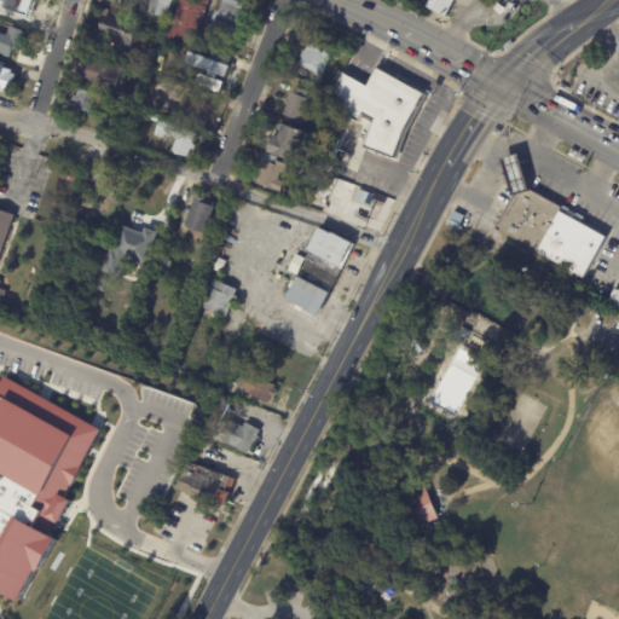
[(32,5),(30,9),(28,7),(24,17),(0,6),(0,0),(32,0),(32,3),(33,3),(32,5)]
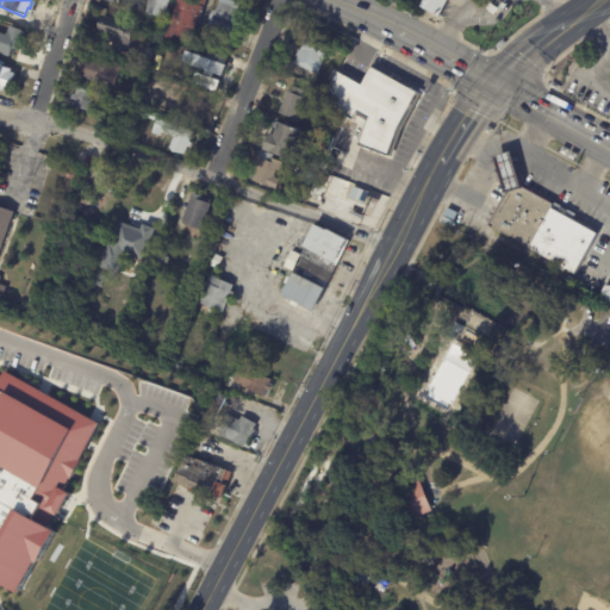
[(169,0),(163,19),(147,13),(150,0),(169,0)]
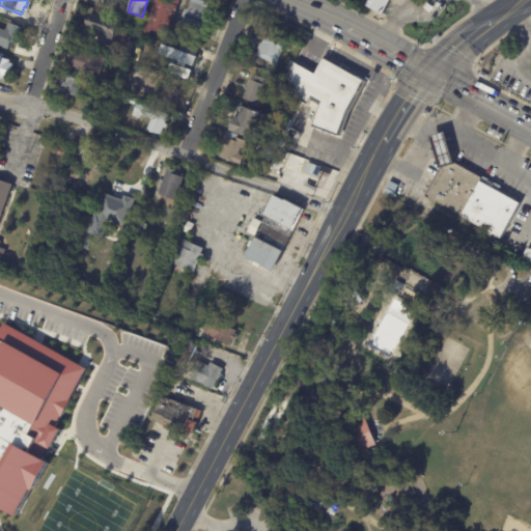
[(178,0),(170,26),(169,31),(168,31),(164,40),(141,32),(151,0),(178,0)]
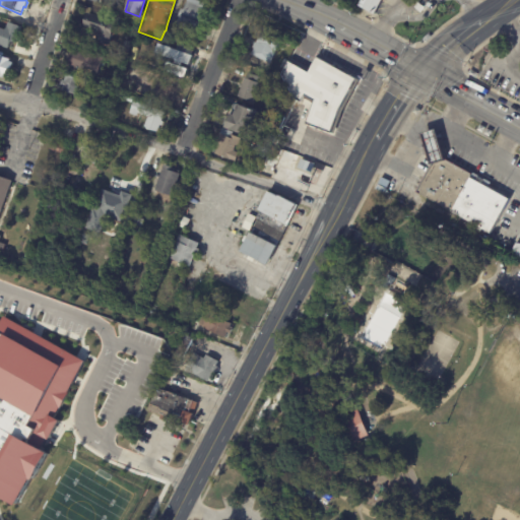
[(204,26),(200,37),(176,27),(180,16),(181,16),(187,0),(193,0),(205,4),(203,8),(210,11),(204,26)]
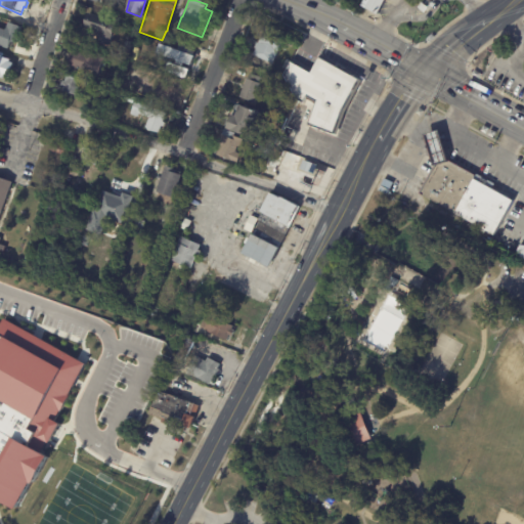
[(386,0),(379,14),(361,6),(364,0),(386,0)]
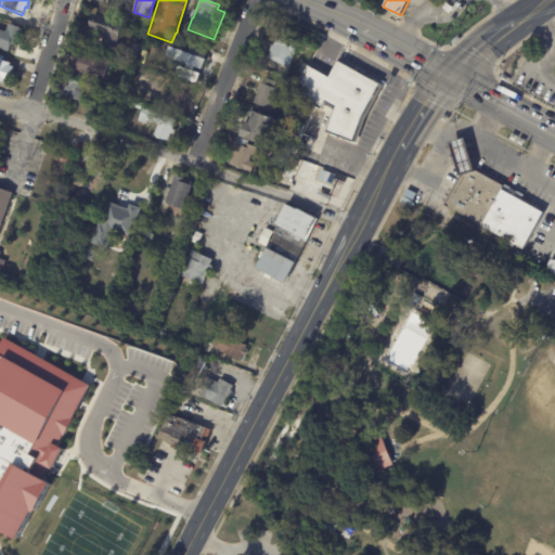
[(460,0),(453,9),(444,2),(446,0),(460,0)]
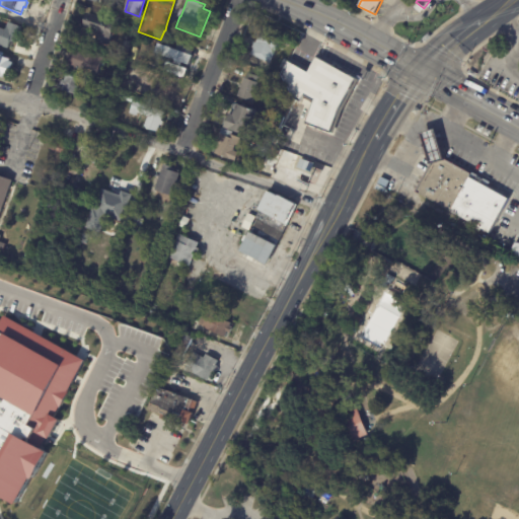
[(107,20),(106,23),(114,26),(105,47),(93,42),(97,32),(81,26),(86,12),(107,20)]
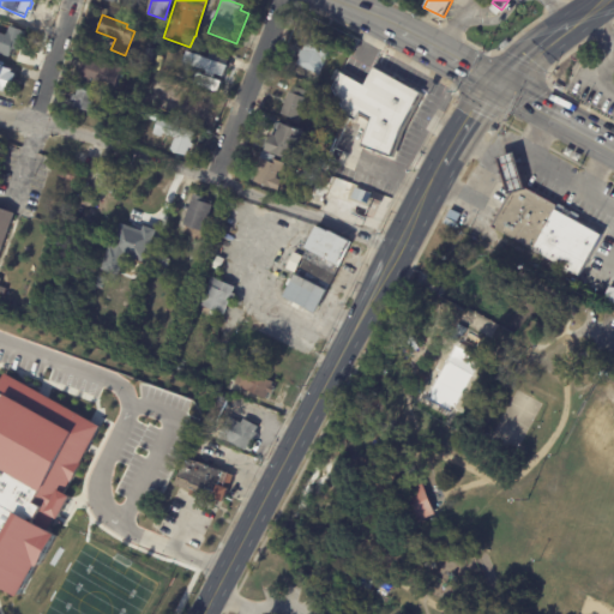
[(23,50),(6,46),(8,40),(7,40),(10,32),(11,32),(12,25),(30,31),(23,50)]
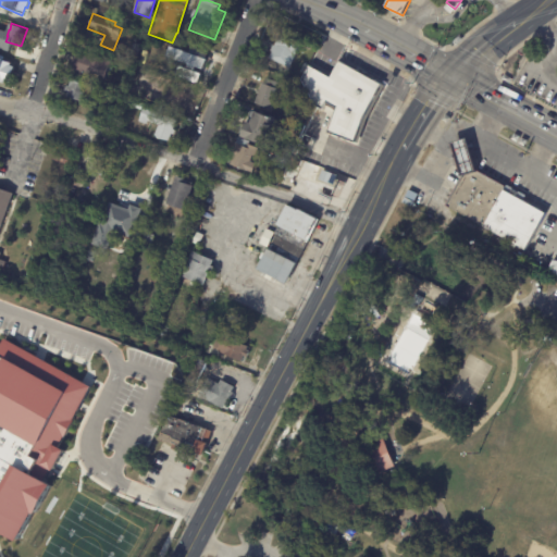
[(288,70),(267,59),(270,54),(268,53),(280,31),(282,33),(283,29),(294,34),(292,37),(301,42),(288,70)]
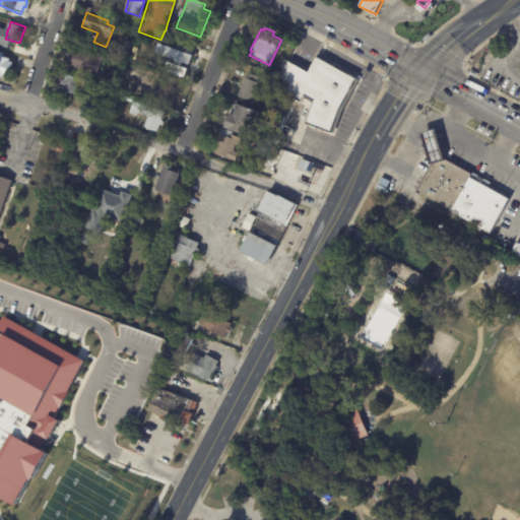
[(178,50),(188,54),(186,57),(189,58),(187,64),(184,63),(182,69),(175,66),(178,58),(170,55),(173,47),(178,50)]
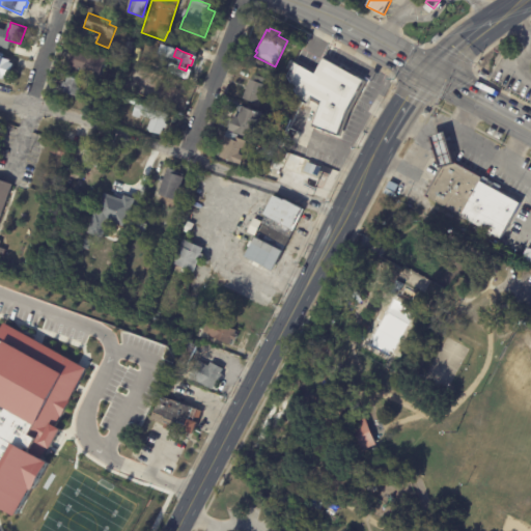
[(106,57),(96,83),(73,75),(75,71),(66,67),(73,50),(83,54),(84,49),(106,57)]
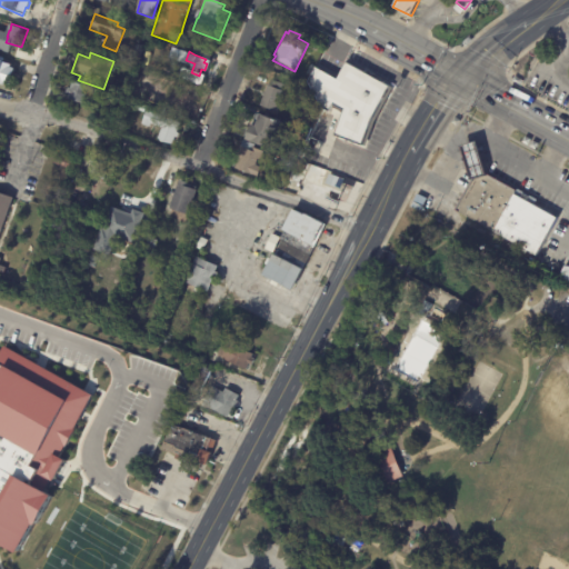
[(395,87),(377,121),(367,147),(337,135),(346,110),(335,103),(331,110),(337,113),(323,137),(312,130),(325,108),(301,96),(312,77),(306,72),(313,59),(341,76),(349,61),(351,62),(352,59),(366,67),(363,70),(395,87)]
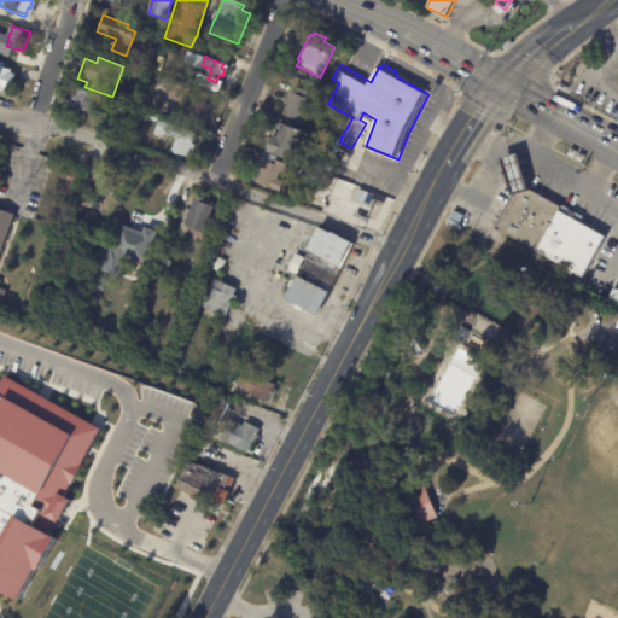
[(0,65),(16,70),(15,74),(21,76),(16,92),(9,89),(9,93),(0,89),(0,65)]
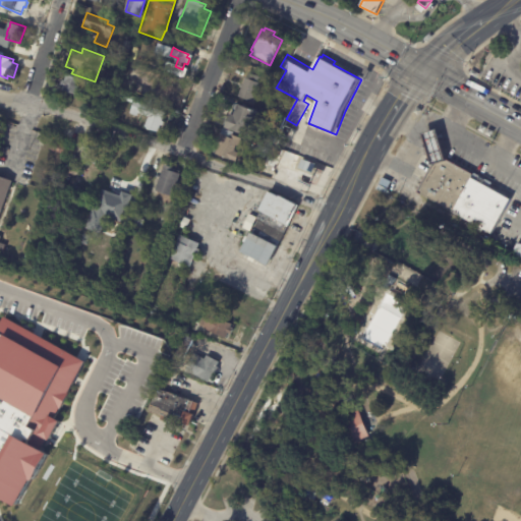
[(188,69),(167,61),(163,70),(184,78),(188,69)]
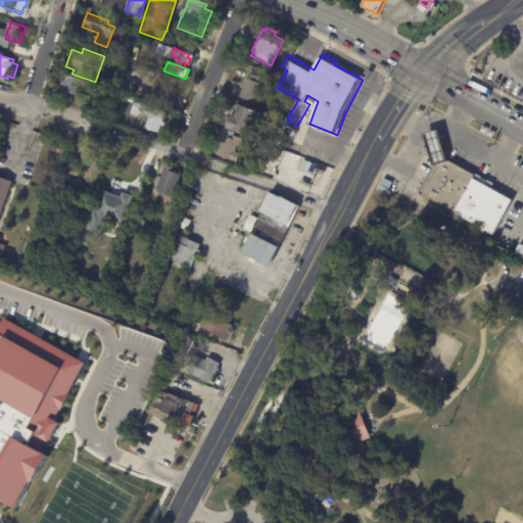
[(255,77),(262,79),(259,85),(260,85),(252,106),(237,100),(245,79),(247,80),(249,74),(255,77)]
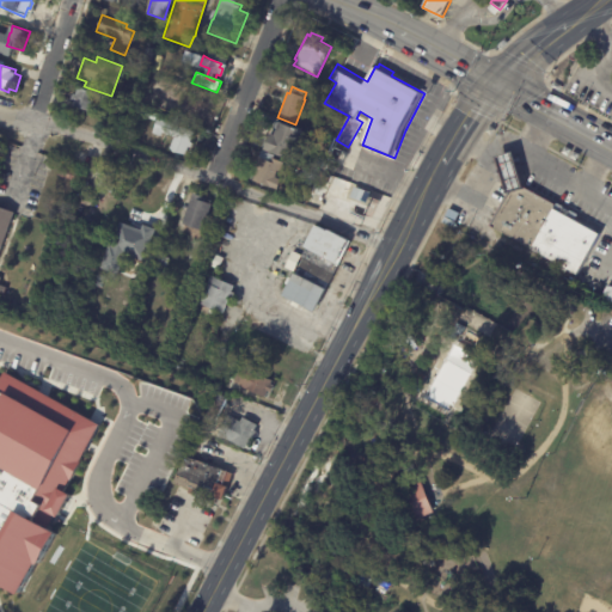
[(84,112),(68,106),(71,102),(67,101),(69,95),(73,96),(75,89),(92,95),(85,112),(84,112)]
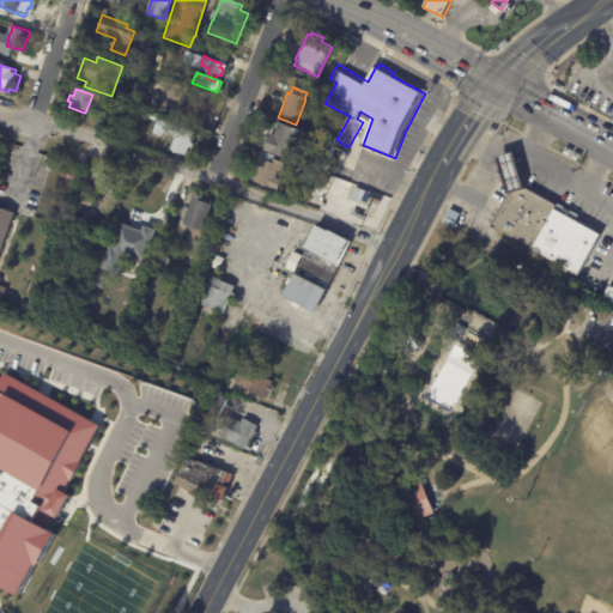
[(200,97),(207,99),(198,126),(180,119),(190,93),(200,97)]
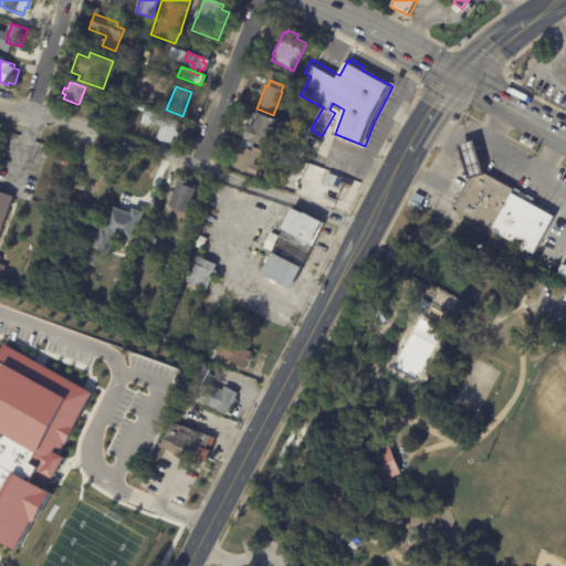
[(139,94),(149,97),(147,104),(137,101),(139,94)]
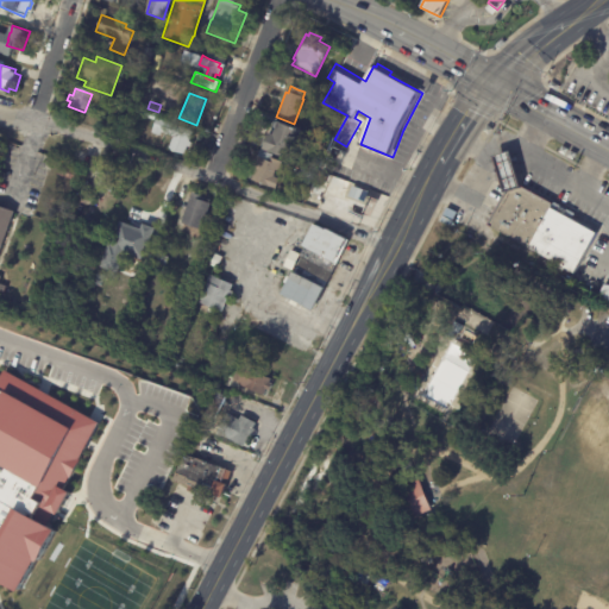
[(142,117),(144,111),(155,115),(152,121),(142,117)]
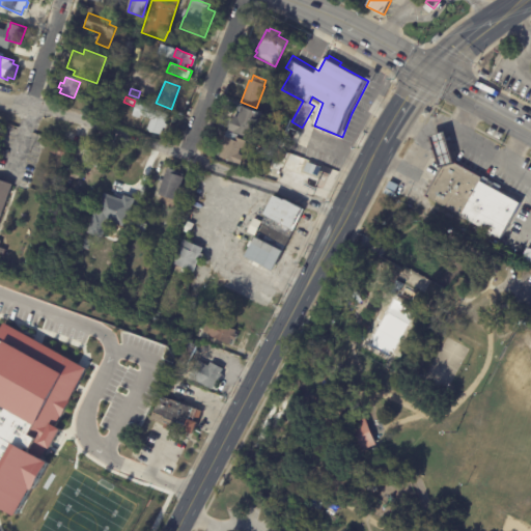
[(166,126),(164,130),(162,129),(159,136),(146,131),(150,120),(140,116),(138,119),(131,116),(136,103),(167,116),(164,124),(166,126)]
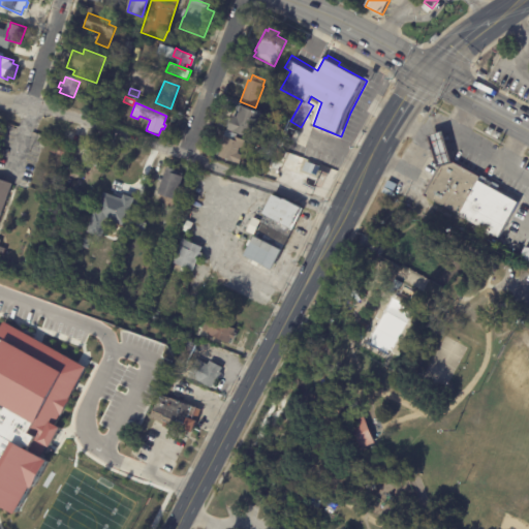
[(241,165),(220,157),(224,149),(221,148),(235,117),(237,119),(242,107),(263,117),(253,142),(239,135),(238,138),(247,143),(244,150),(242,149),(240,155),(245,157),(241,165)]
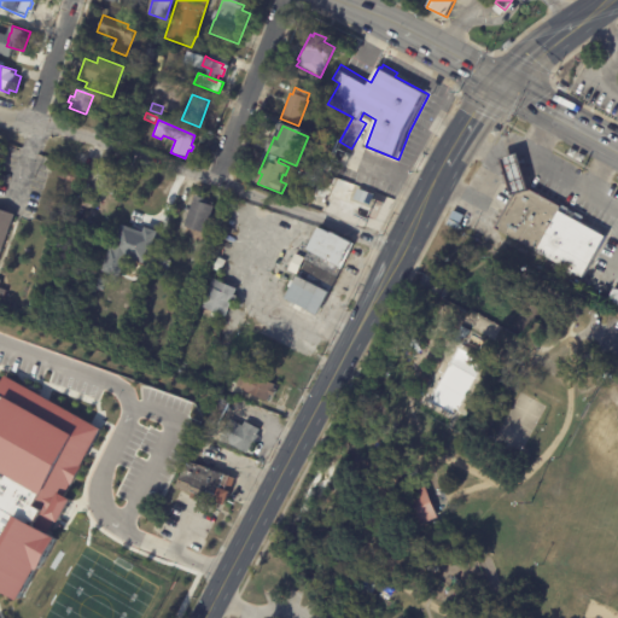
[(494,128),(500,132),(495,138),(489,134),(494,128)]
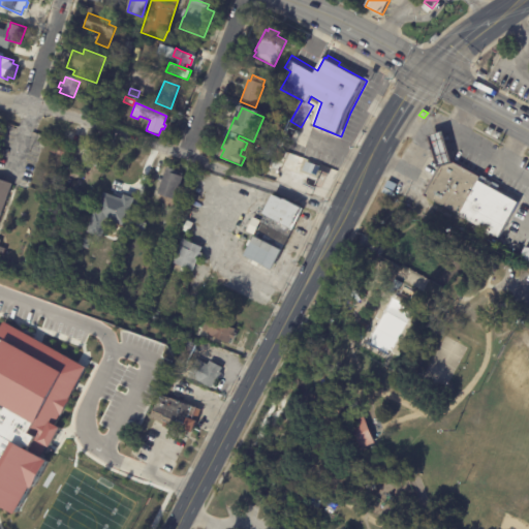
[(298,126),(287,153),(329,168),(321,187),(270,167),(287,122),(298,126)]
